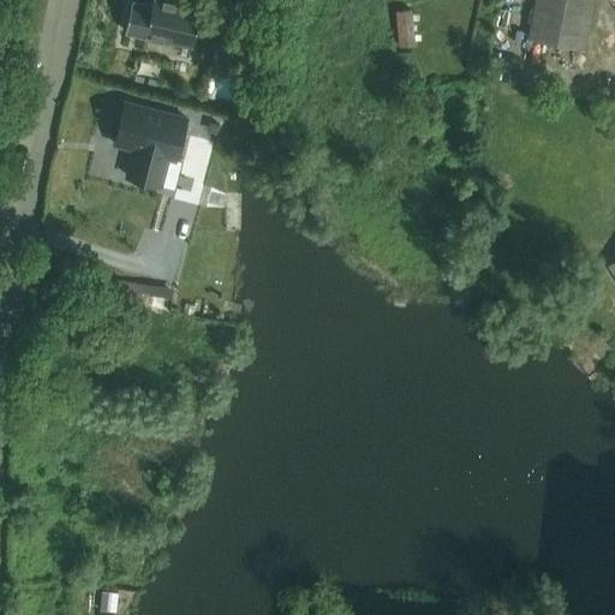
[(132,1),(125,33),(192,47),(201,7),(167,0),(153,0),(153,6),(132,1)]
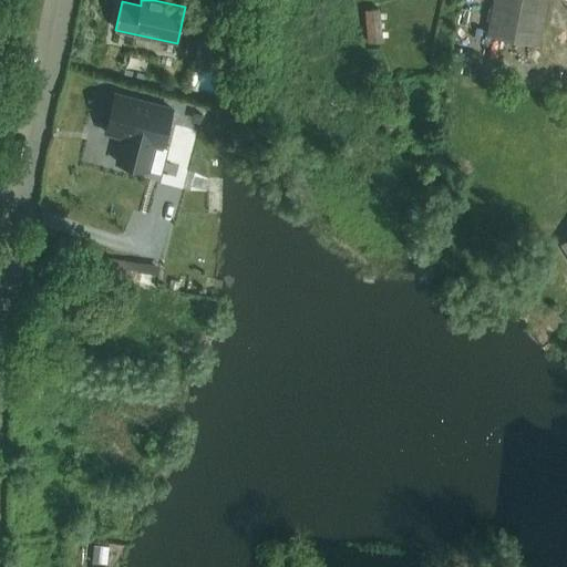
[(538,47),(547,0),(494,0),(487,35),(538,47)]
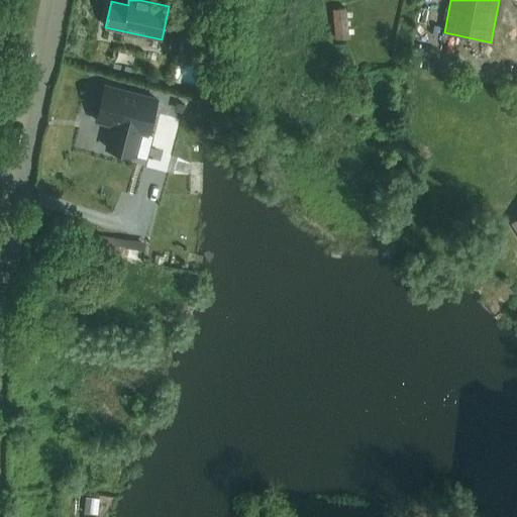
[(332,9),(335,39),(344,38),(341,9),(332,9)]
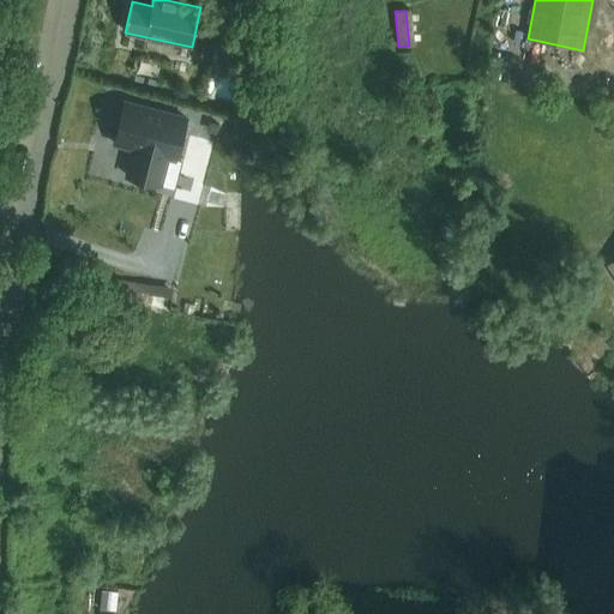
[(125,102),(114,144),(137,150),(134,158),(132,157),(127,176),(161,185),(168,157),(175,160),(186,119),(125,102)]
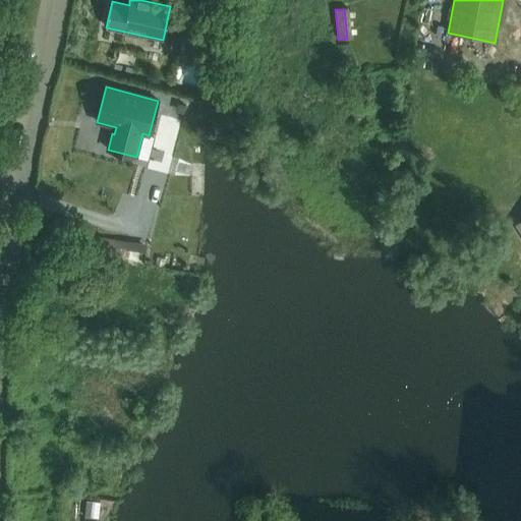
[(178,104),(177,109),(179,112),(183,113),(185,106),(178,104)]
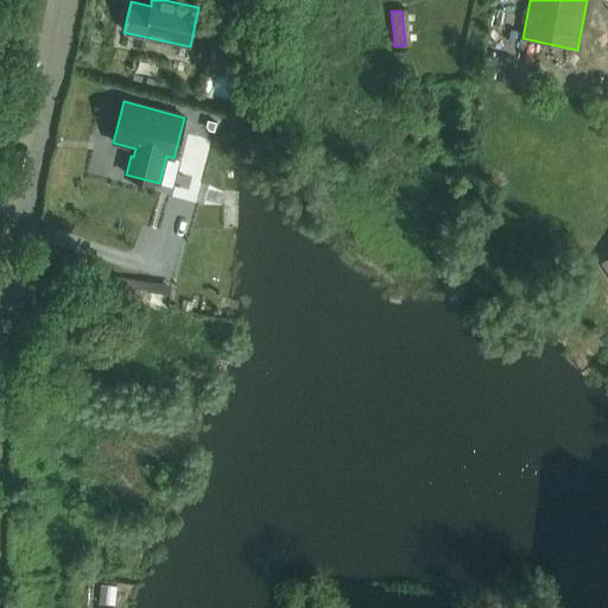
[(146,305),(149,290),(127,286),(125,303),(146,305)]
